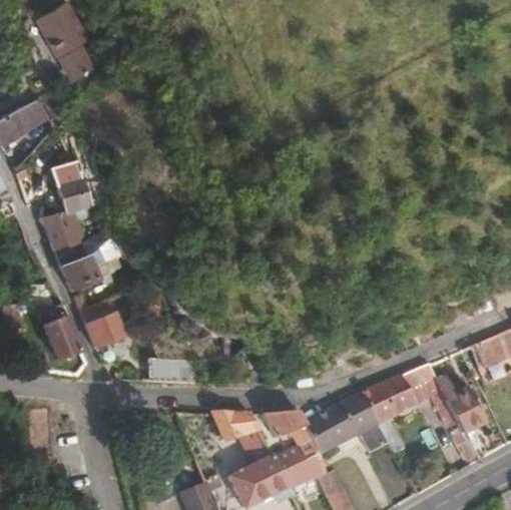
[(88,41),(69,3),(39,19),(58,57),(88,41)]
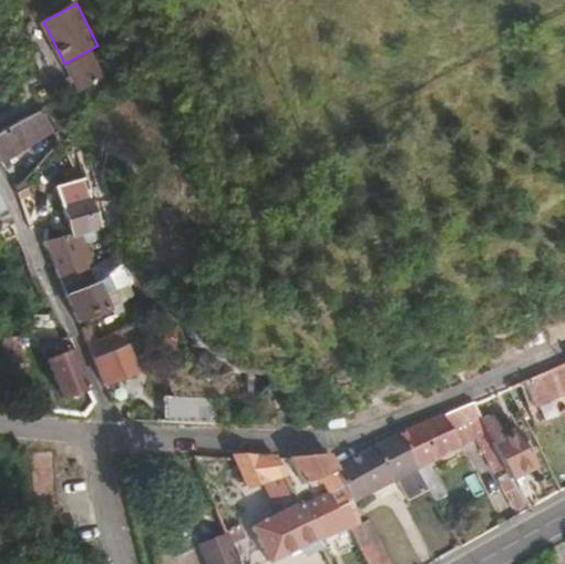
[(0,156),(49,130),(39,108),(0,129),(0,156)]
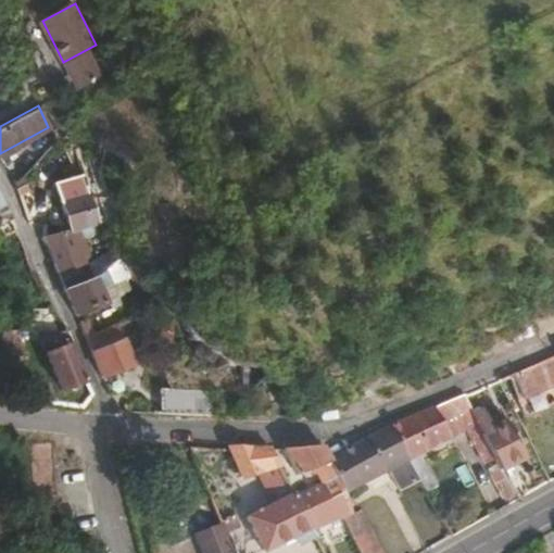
[(70,230),(80,227),(101,222),(79,168),(50,179),(68,227),(70,230)]
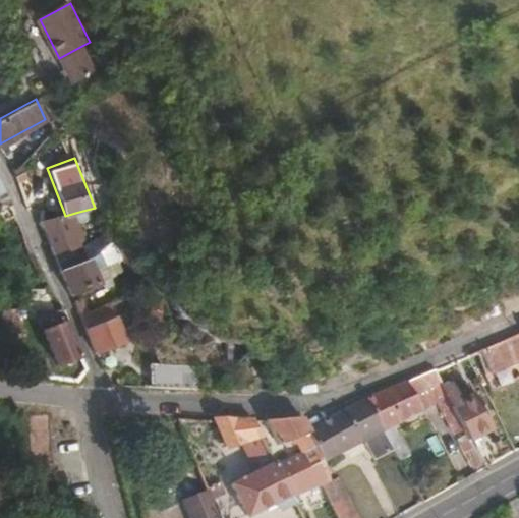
[(84,237),(75,213),(65,216),(64,213),(42,223),(61,270),(88,260),(79,239),(84,237)]
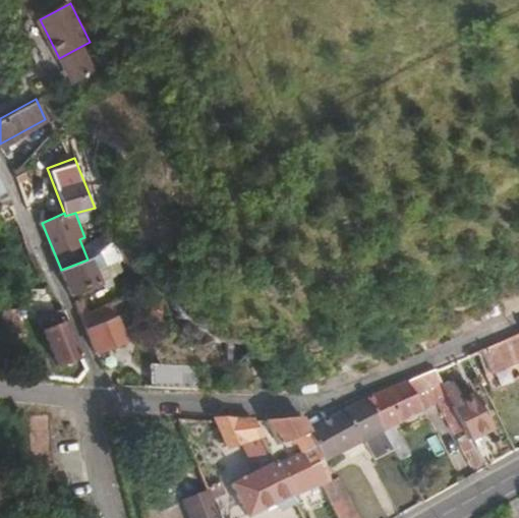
[(88,260),(61,270),(71,296),(104,283),(98,270),(107,266),(100,251),(88,260)]
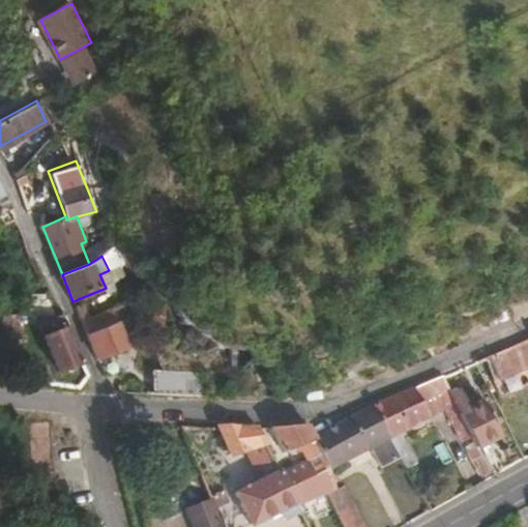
[(81,321),(96,358),(128,345),(114,309),(81,321)]
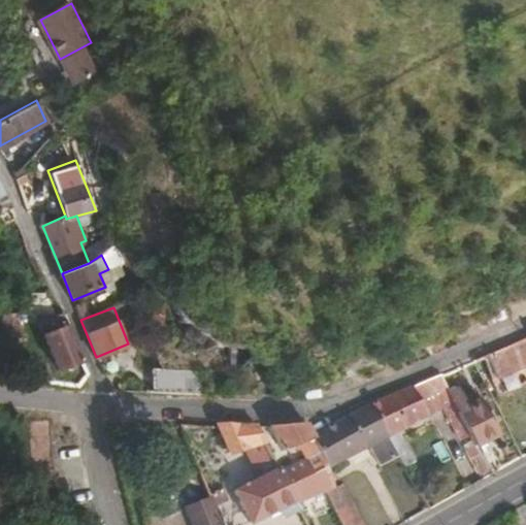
[(21,314),(2,313),(2,335),(20,337),(21,314)]
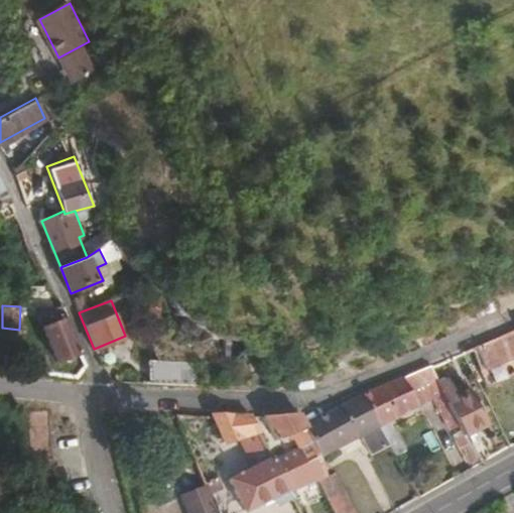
[(57,307),(35,306),(58,363),(83,353),(62,307),(57,307)]
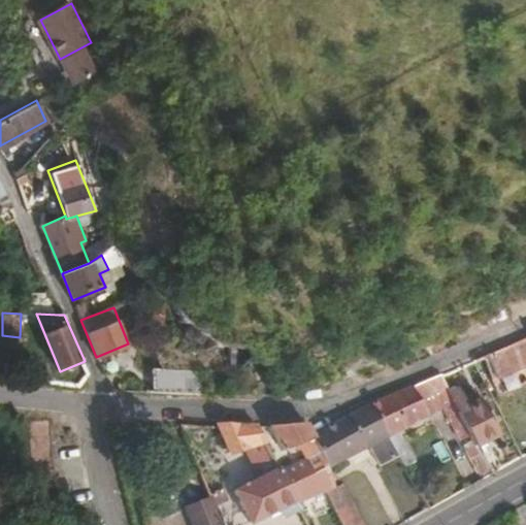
[(525,337),(485,355),(495,376),(525,362),(525,337)]
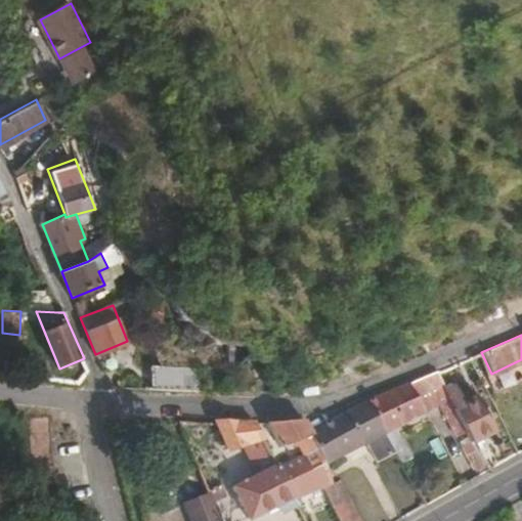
[(451,397),(446,388),(437,372),(370,401),(387,433),(451,397)]
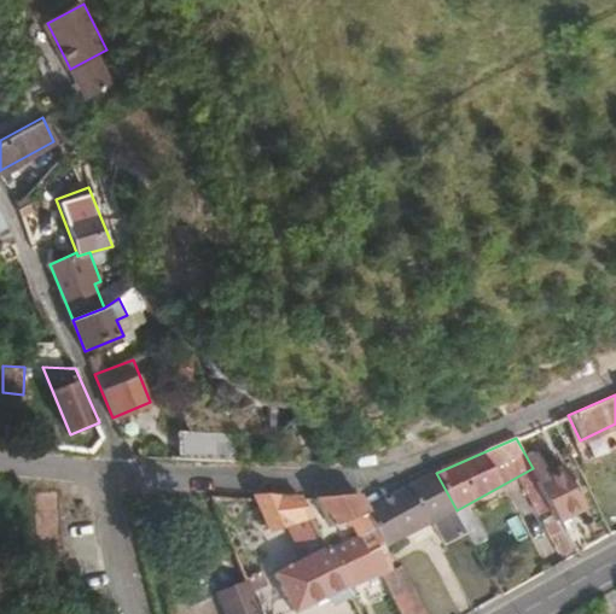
[(527,457),(533,468),(539,480),(536,481),(556,520),(558,520),(585,506),(567,467),(564,468),(552,445),(527,457)]
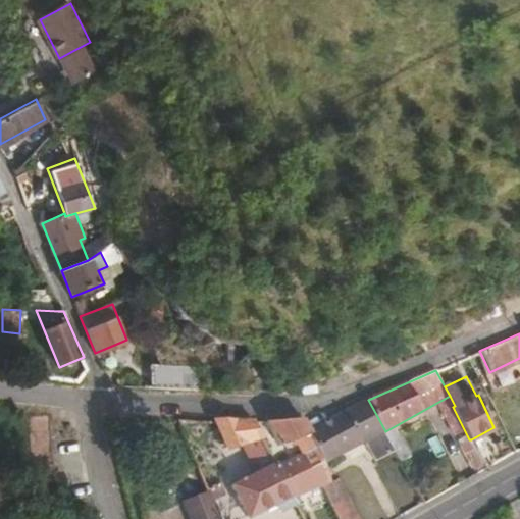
[(368,400),(310,428),(313,434),(309,435),(315,447),(301,453),(307,465),(315,463),(316,466),(365,440),(375,460),(395,449),(385,431),(368,400)]
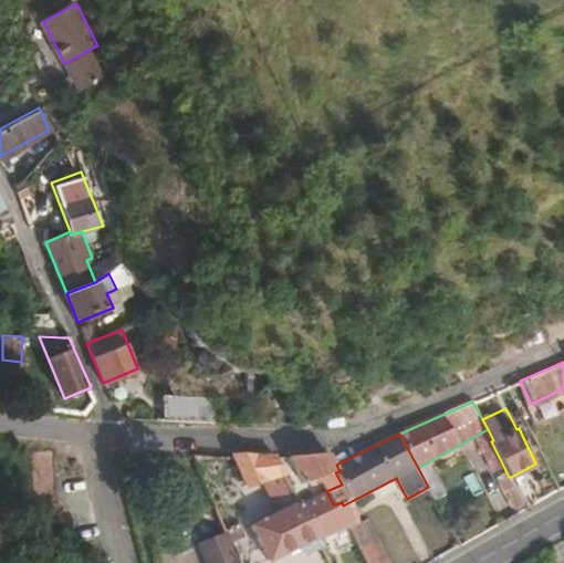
[(340,471),(336,465),(330,452),(290,456),(302,480),(335,472),(340,471)]
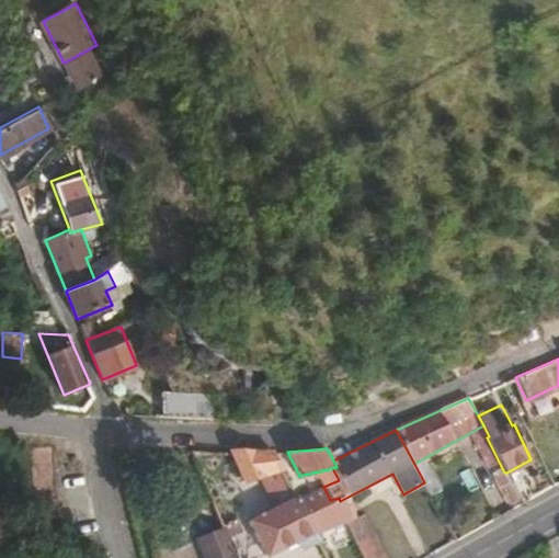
[(274,452),(232,451),(246,478),(281,467),(274,452)]
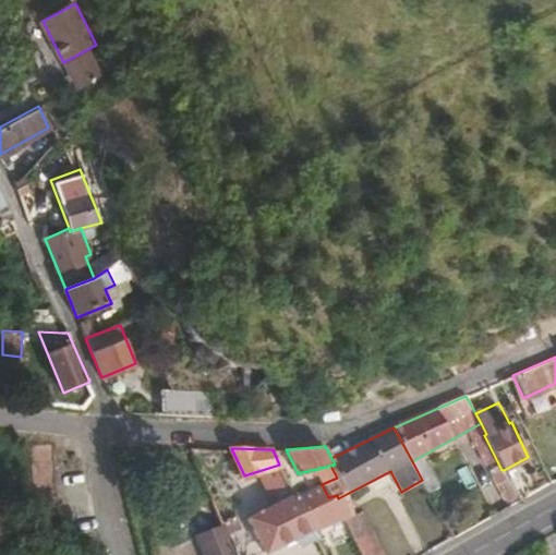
[(341,504),(338,498),(337,495),(328,497),(322,484),(297,494),(314,531),(315,533),(343,519),(353,514),(347,502),(341,504)]
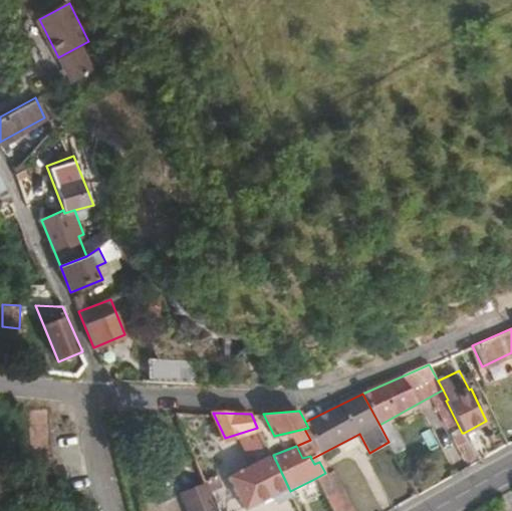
[(245,510),(289,489),(273,455),(271,456),(228,477),(245,510)]
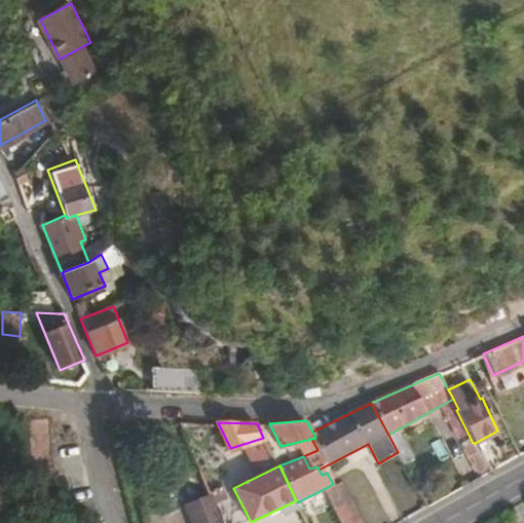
[(363,522),(340,481),(333,484),(324,489),(341,522),(363,522)]
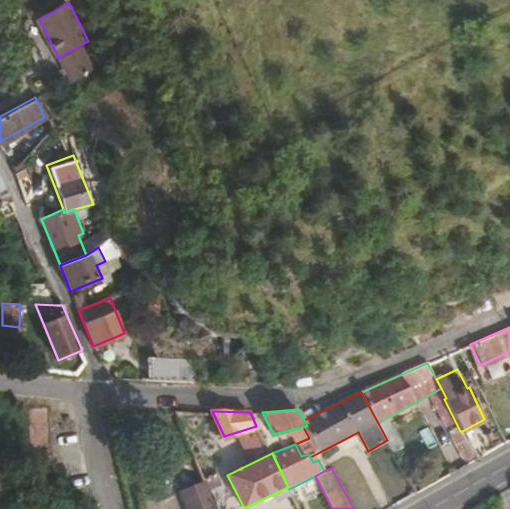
[(219,508),(207,478),(181,489),(189,508),(219,508)]
